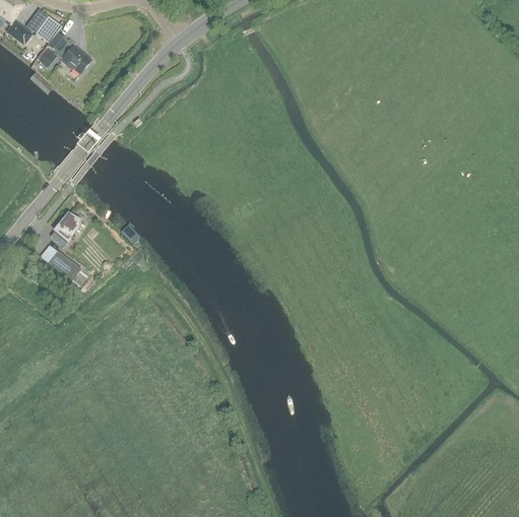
[(0,0),(0,15),(11,24),(6,31),(24,45),(33,33),(13,19),(26,1),(25,0),(0,0)]
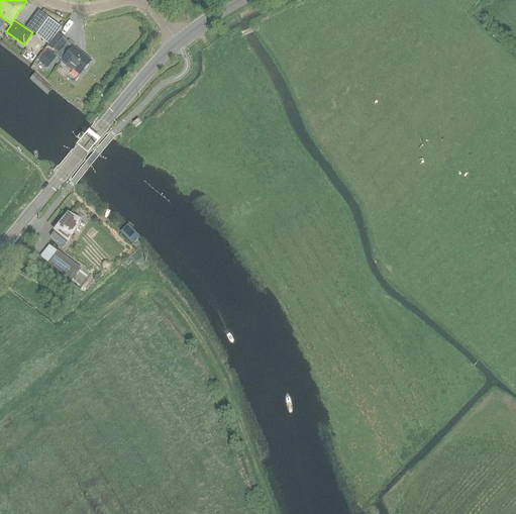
[(48,15),(40,26),(47,31),(42,37),(48,42),(62,24),(48,15)]
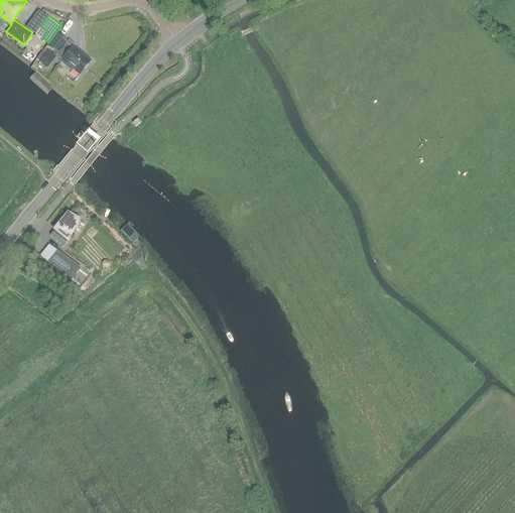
[(58,32),(48,43),(58,51),(56,53),(62,58),(61,59),(69,65),(70,63),(80,72),(91,58),(74,44),(73,45),(68,41),(69,40),(58,32)]
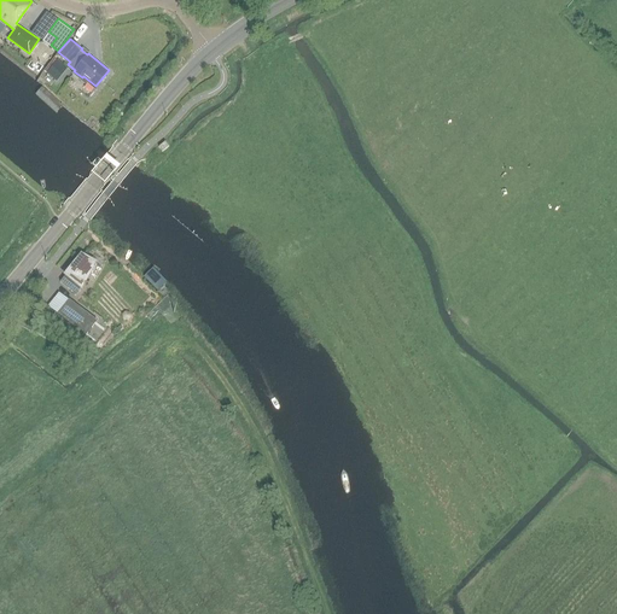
[(57,79),(69,65),(57,56),(46,70),(57,79)]
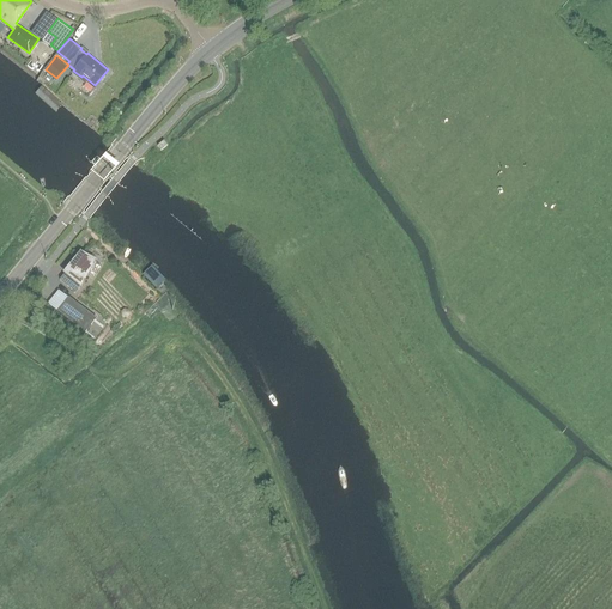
[(43,83),(36,91),(56,109),(64,102),(43,83)]
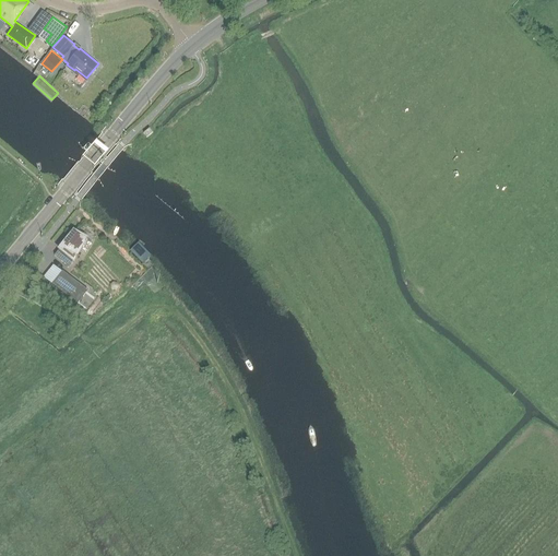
[(55,252),(70,264),(86,236),(74,229),(55,252)]
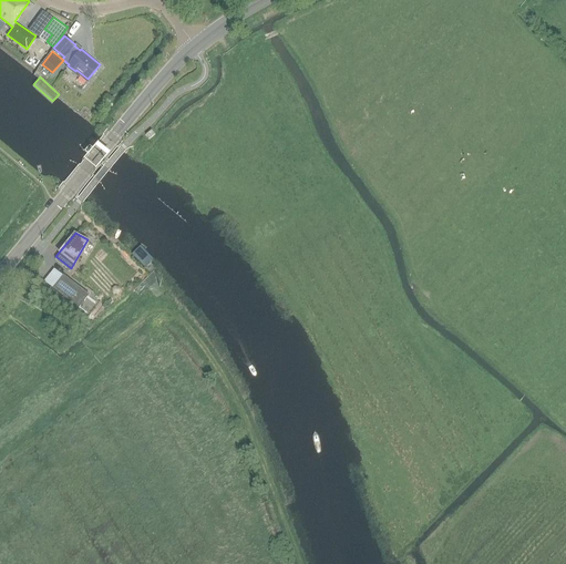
[(142,243),(133,250),(146,264),(154,255),(142,243)]
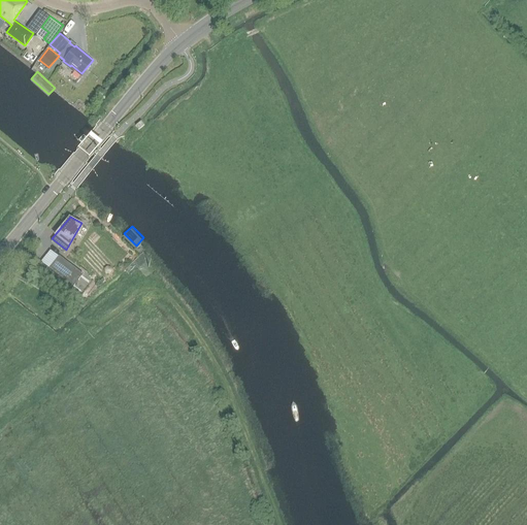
[(59,254),(50,266),(74,284),(84,271),(59,254)]
